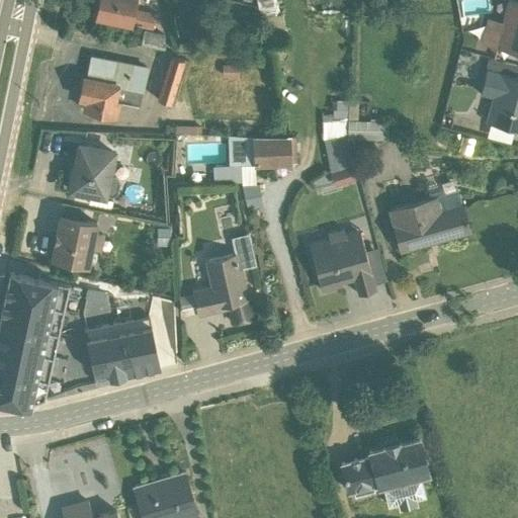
[(135,0),(97,0),(94,17),(151,29),(154,13),(134,9),(135,0)]
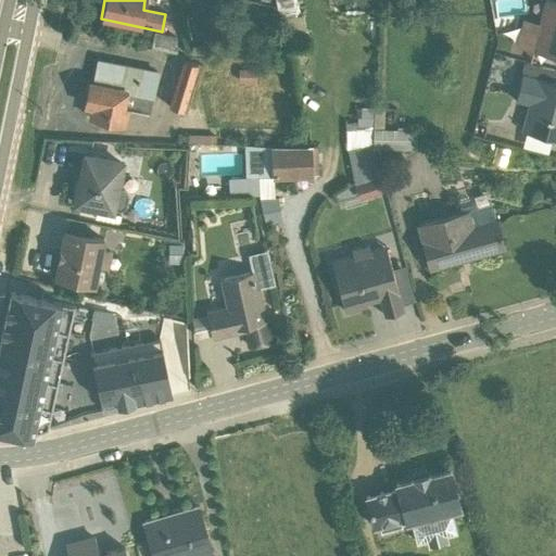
[(283,38),(306,35),(301,15),(299,15),(293,0),(274,0),(277,20),(280,20),(283,38)]
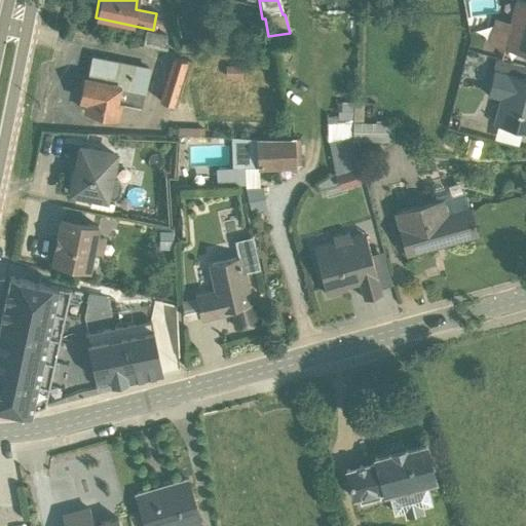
[(493,19),(487,44),(525,53),(525,3),(514,1),(508,22),(493,19)]
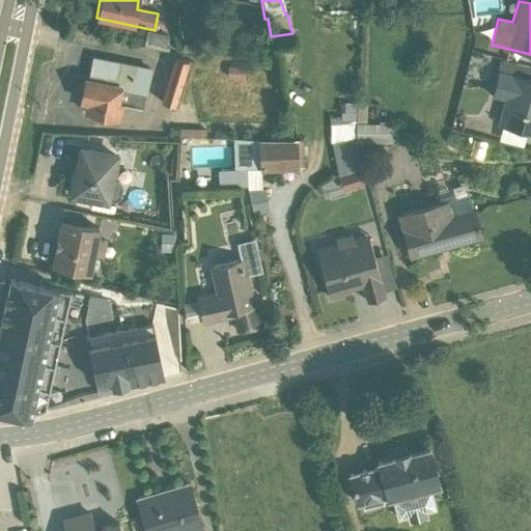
[(167,35),(146,31),(142,46),(167,52),(168,45),(165,44),(167,35)]
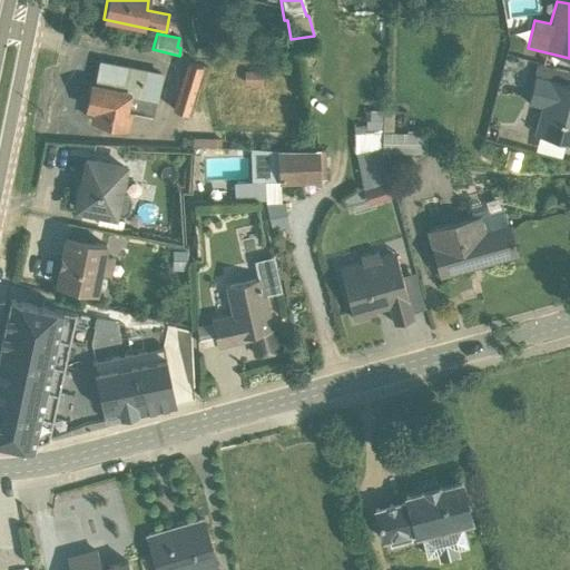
[(170,109),(172,110),(190,117),(199,89),(202,90),(208,68),(187,61),(170,109)]
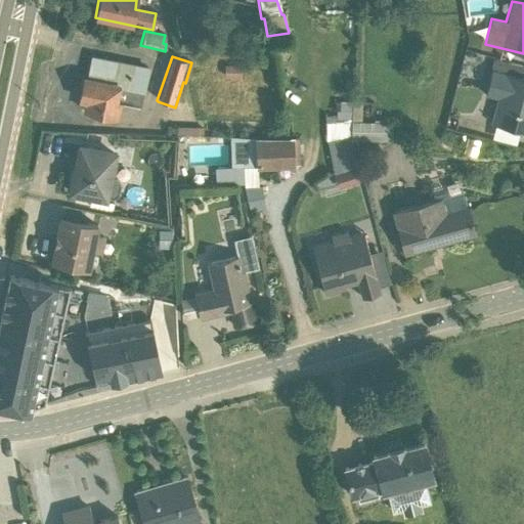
[(85,101),(83,111),(118,118),(120,104),(138,107),(141,92),(143,93),(148,70),(91,58),(87,79),(83,79),(79,100),(85,101)]
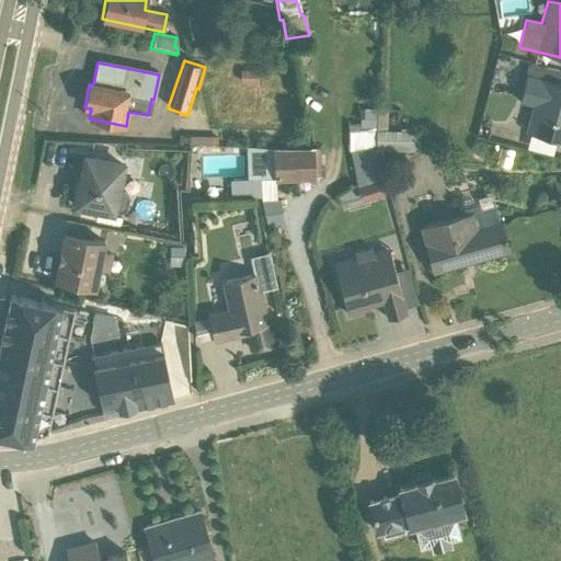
[(240,70),(239,83),(256,84),(258,71),(240,70)]
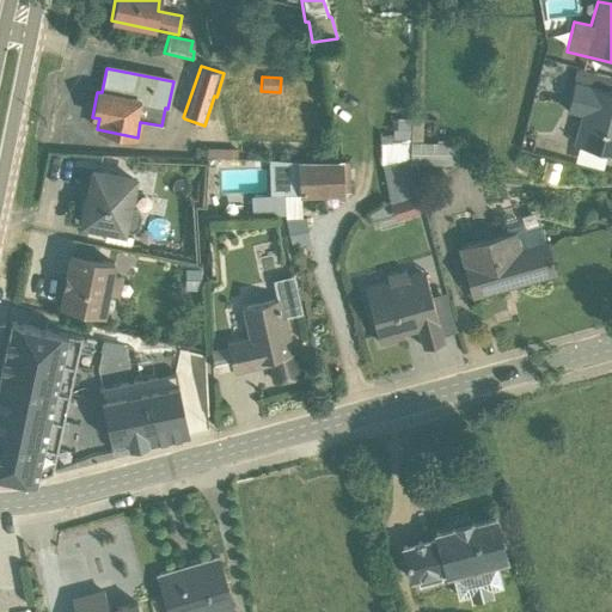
[(611,92),(573,83),(565,112),(580,116),(571,145),(579,146),(574,163),(601,170),(606,153),(611,154),(611,92)]
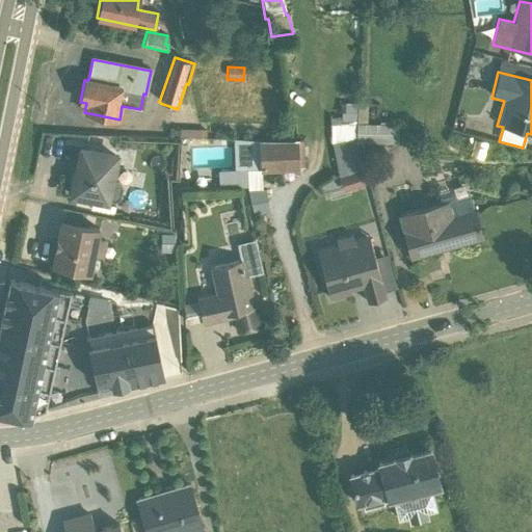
[(367,105),(356,105),(354,142),(396,144),(397,128),(386,128),(384,124),(384,123),(379,123),(378,125),(367,125),(367,105)]
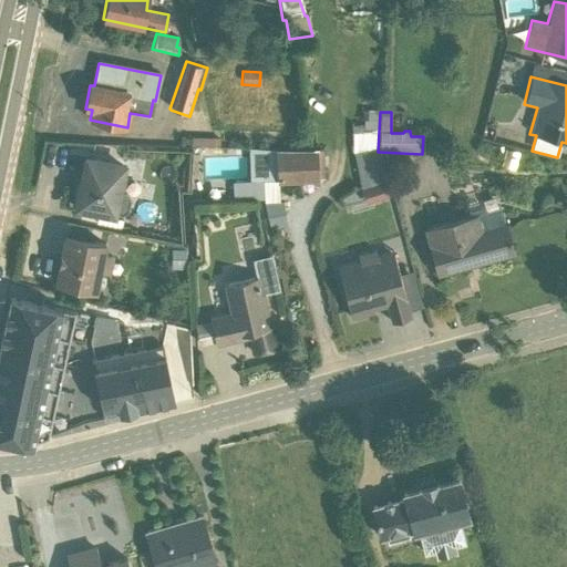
[(353,153),(361,189),(387,181),(382,161),(381,161),(380,153),(378,152),(379,121),(367,121),(366,129),(361,129),(361,133),(357,133),(356,153),(353,153)]
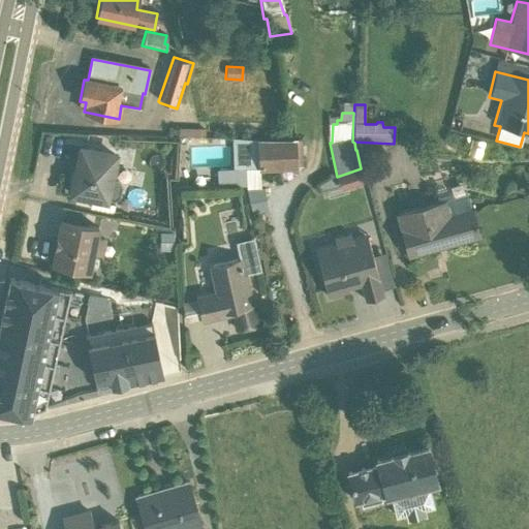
[(217,170),(218,186),(246,185),(246,188),(259,188),(258,170),(290,168),(291,173),(298,173),(301,165),(301,139),(231,139),(231,169),(217,170)]
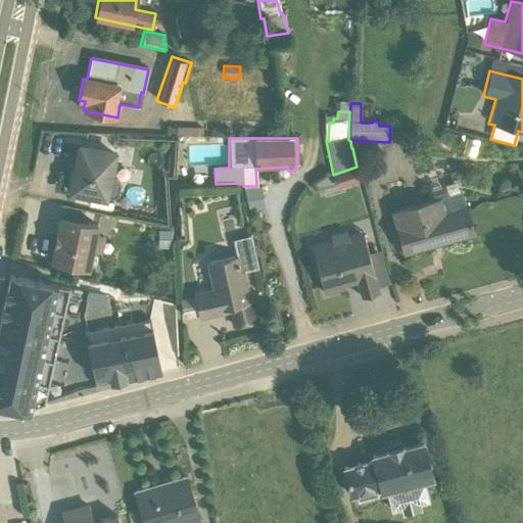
[(88,205),(110,210),(112,203),(105,201),(106,197),(111,198),(116,194),(119,184),(117,181),(114,178),(112,177),(115,162),(114,161),(115,153),(79,146),(74,172),(69,171),(65,189),(90,194),(88,205)]
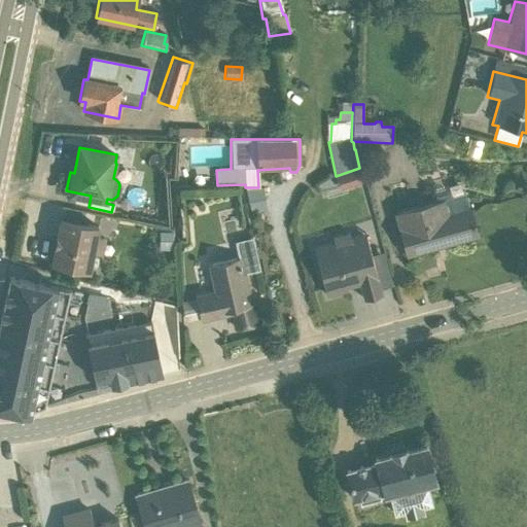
[(360,182),(358,172),(357,172),(335,178),(338,188),(338,189),(360,182)]
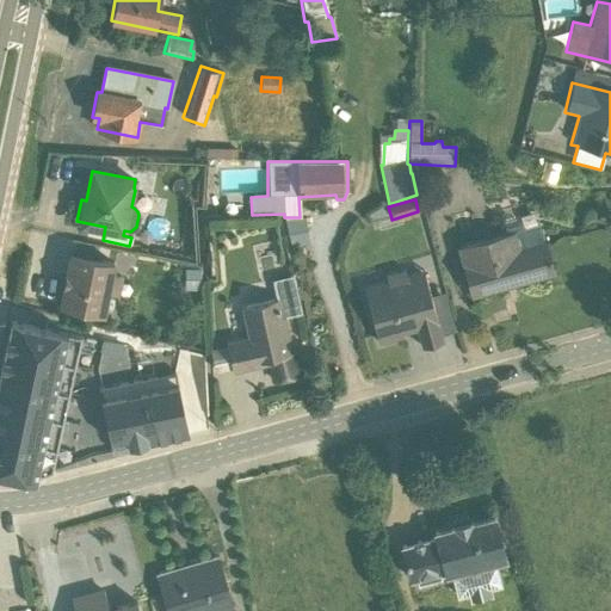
[(534,211),(503,221),(506,234),(512,233),(513,235),(538,228),(534,211)]
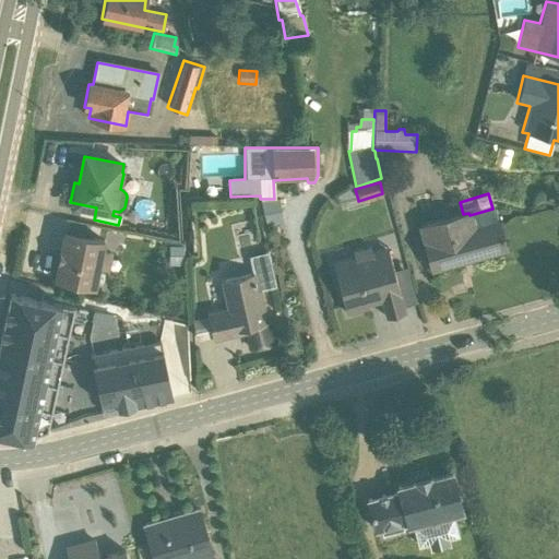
[(430,270),(506,249),(492,209),(470,215),(468,213),(418,226),(430,270)]
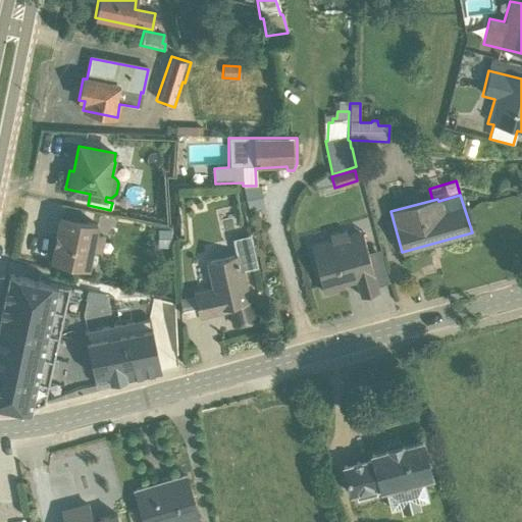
[(101,252),(104,236),(96,233),(97,224),(59,216),(55,236),(51,260),(88,268),(92,251),(101,252)]
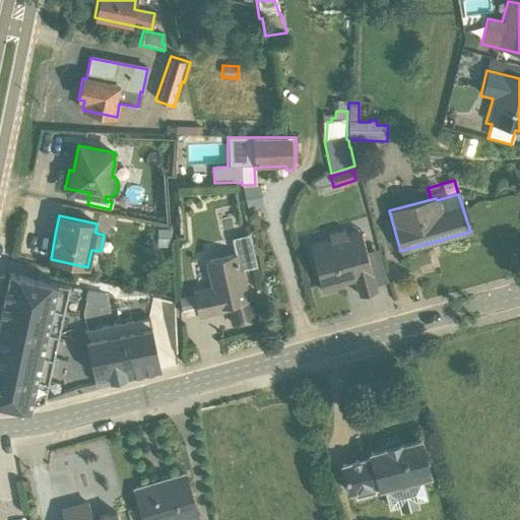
[(310,243),(309,244),(322,291),(341,285),(341,282),(353,279),(358,295),(376,289),(359,230),(344,234),(343,229),(327,234),(328,238),(310,243)]
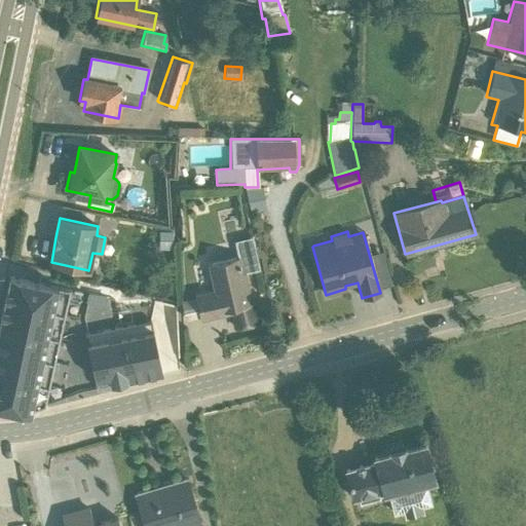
[(172,233),(158,232),(158,248),(171,248),(172,233)]
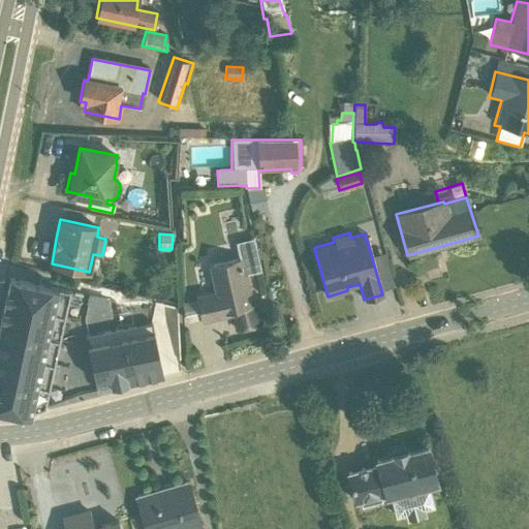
[(236,330),(256,324),(252,305),(249,306),(246,292),(250,291),(246,273),(243,274),(239,257),(208,265),(213,290),(194,294),(200,320),(232,314),(236,330)]
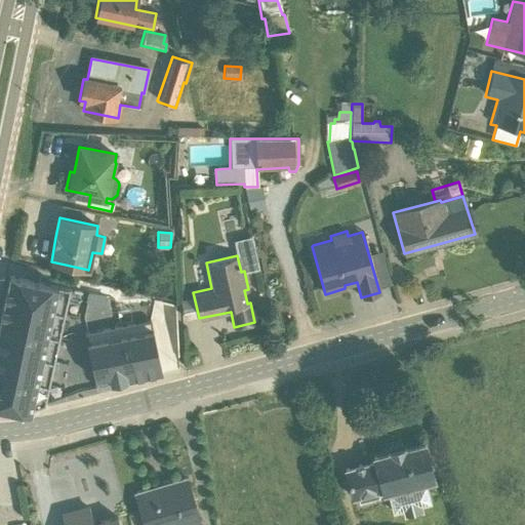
[(35,282),(8,276),(0,316),(0,408),(24,413),(43,406),(69,289),(35,282)]
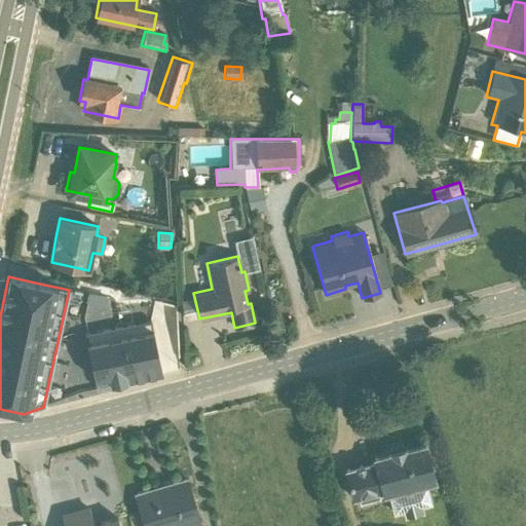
[(105,324),(146,334),(152,307),(111,297),(105,324)]
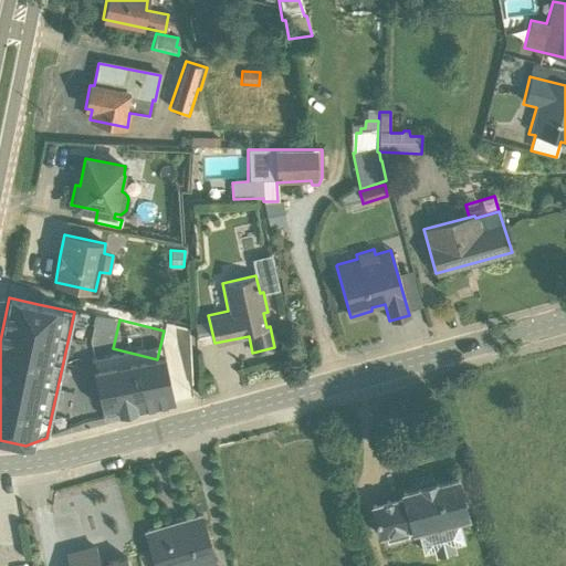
[(401,498),(370,505),(378,537),(385,536),(386,542),(406,536),(406,534),(410,533),(411,535),(469,521),(457,475),(399,491),(401,498)]
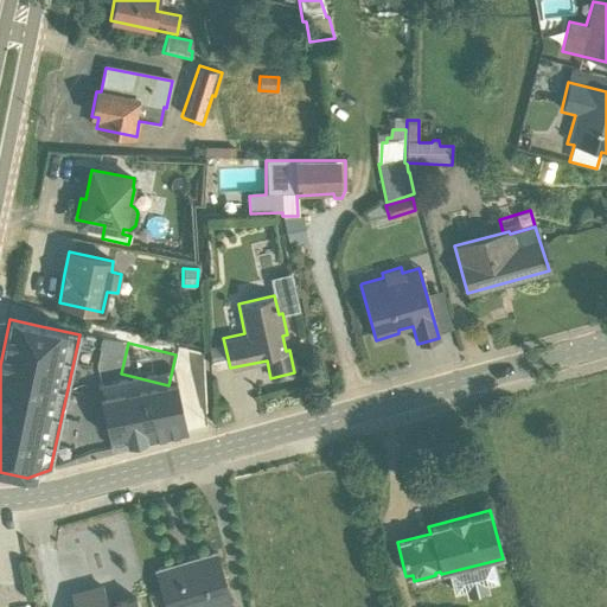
[(230,606),(213,553),(155,570),(166,606),(230,606)]
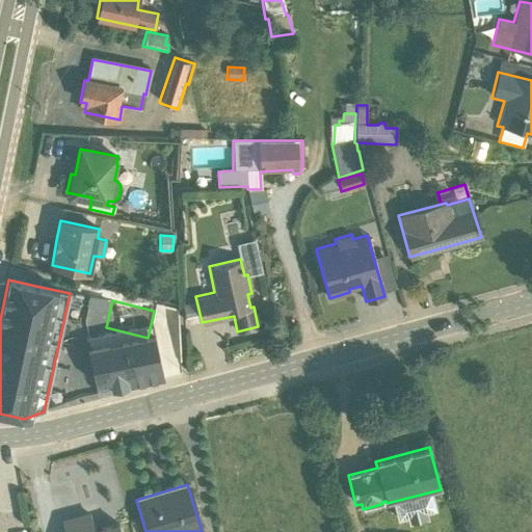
[(89,515),(61,523),(63,531),(120,531),(118,525),(94,531),(89,515)]
